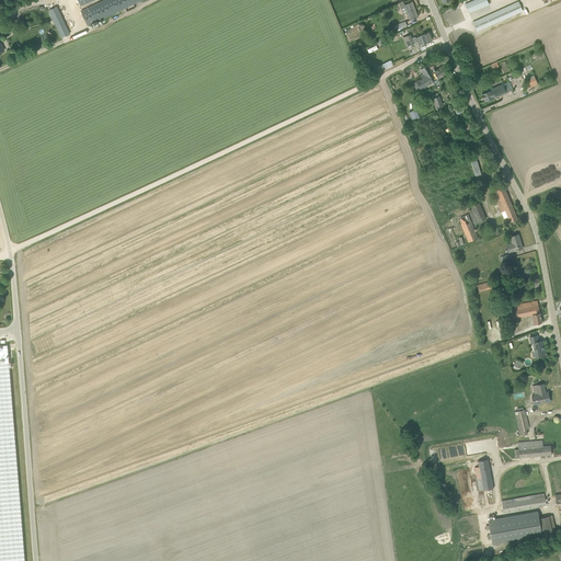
[(104,0),(81,11),(88,25),(142,0),(104,0)]
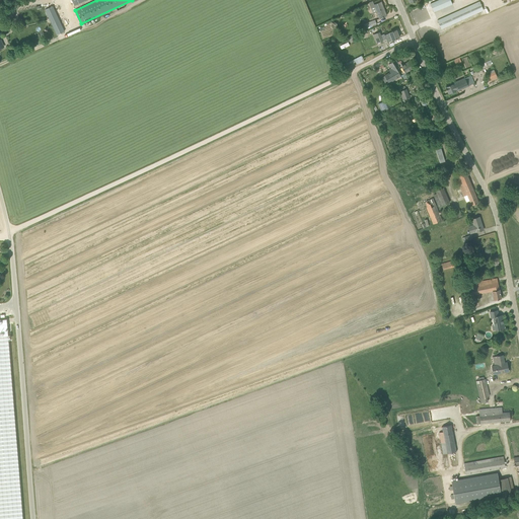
[(381,2),(378,3),(376,0),(375,0),(369,2),(373,13),(374,13),(377,11),(379,18),(387,15),(385,11),(384,11),(383,9),(384,9),(381,2)]
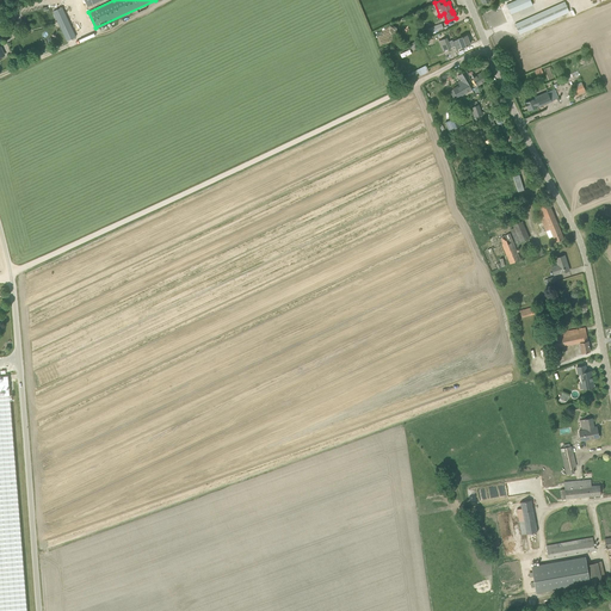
[(517,0),(506,5),(511,14),(532,5),(530,0),(517,0)]
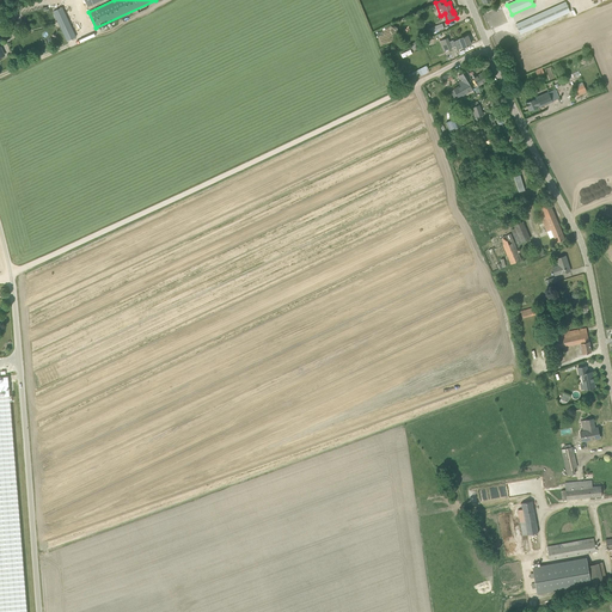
[(565,1),(515,24),(520,35),(570,12),(565,1)]
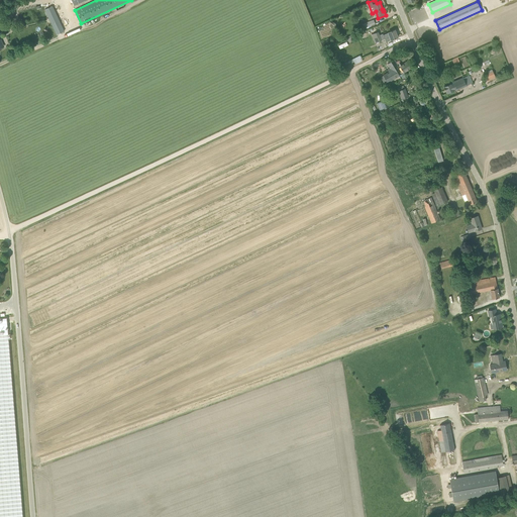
[(49,19),(57,34),(64,31),(57,15),(49,19)]
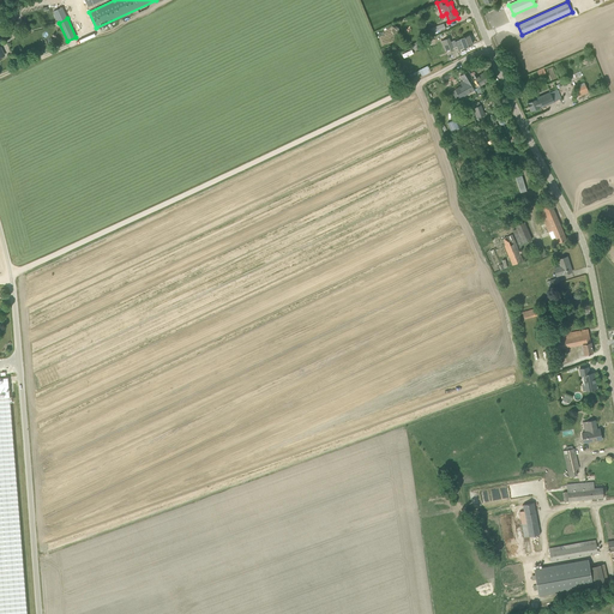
[(432,34),(446,28),(444,23),(431,29),(432,34)]
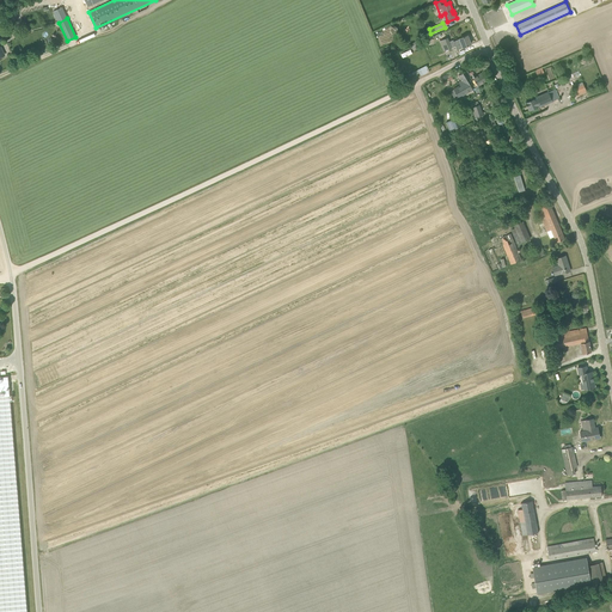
[(454,41),(457,50),(463,47),(463,48),(471,44),(467,35),(459,38),(460,38),(454,41)]
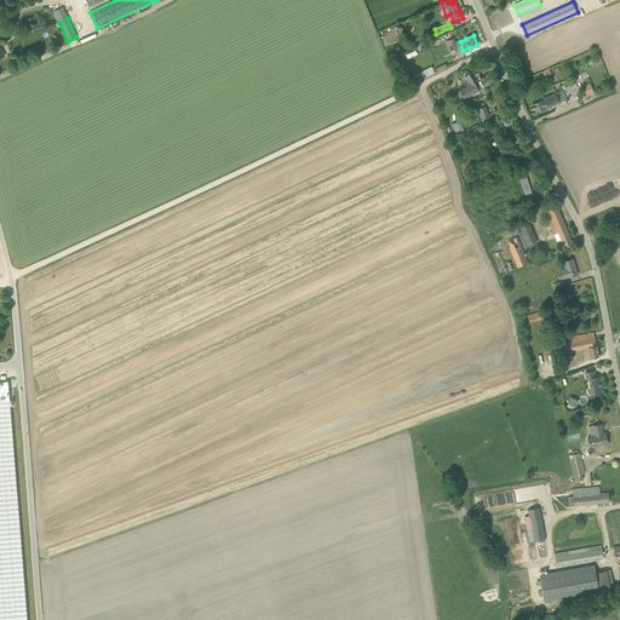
[(449,51),(457,49),(458,47),(454,38),(446,41),(449,51)]
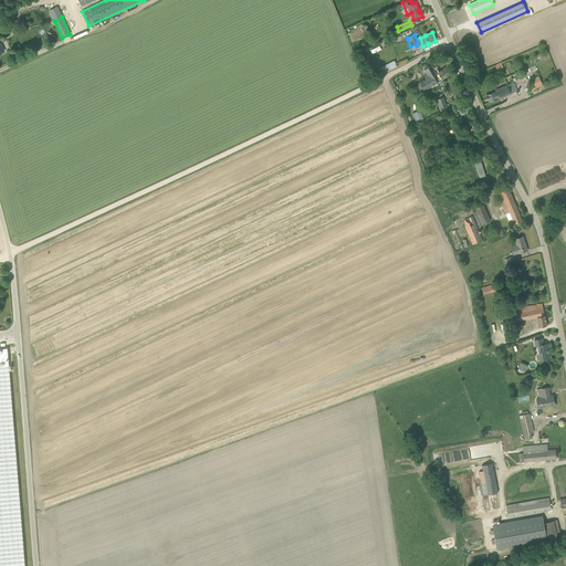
[(438,69),(436,69),(442,80),(451,74),(447,66),(439,71),(438,69)]
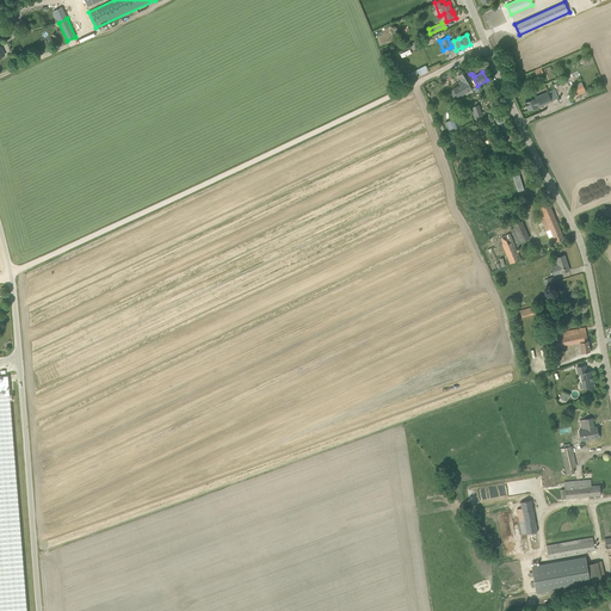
[(460,97),(473,90),(462,73),(458,75),(457,75),(461,80),(457,82),(460,86),(455,88),(460,97)]
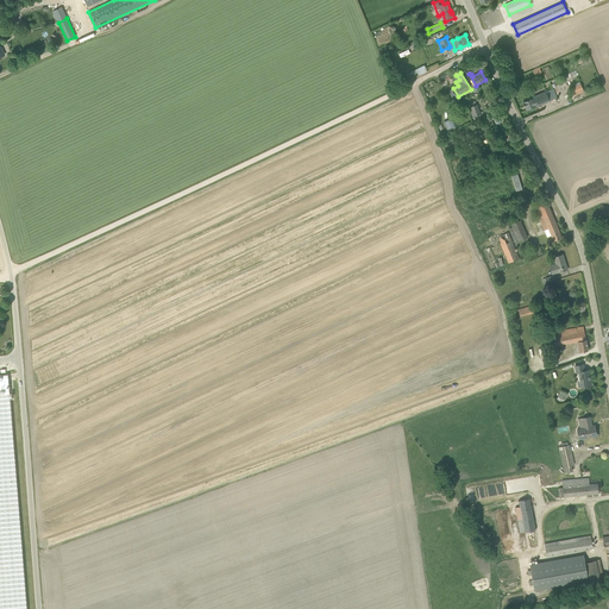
[(566,81),(569,87),(572,95),(584,90),(579,82),(577,76),(566,81)]
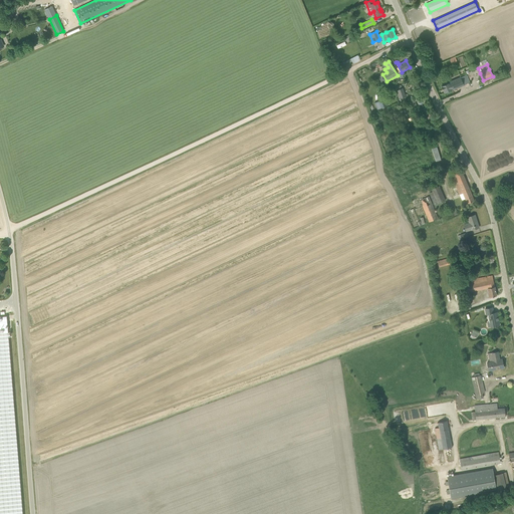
[(466,74),(449,82),(442,85),(445,92),(452,89),(452,90),(464,85),(464,84),(470,82),(466,74)]
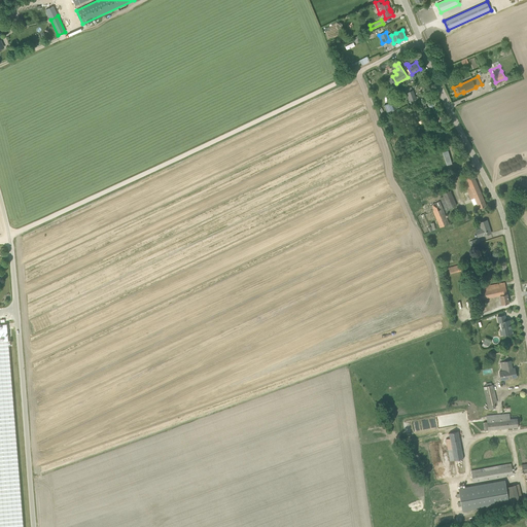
[(406,93),(409,102),(410,101),(411,105),(417,104),(415,100),(417,99),(414,90),(406,93)]
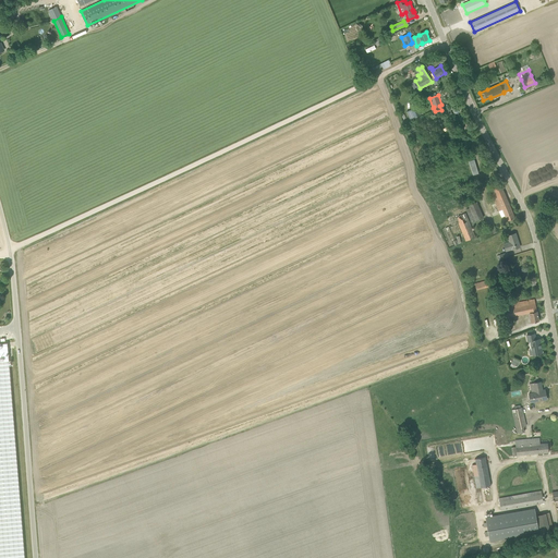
[(416,108),(410,110),(414,118),(421,116),(416,108)]
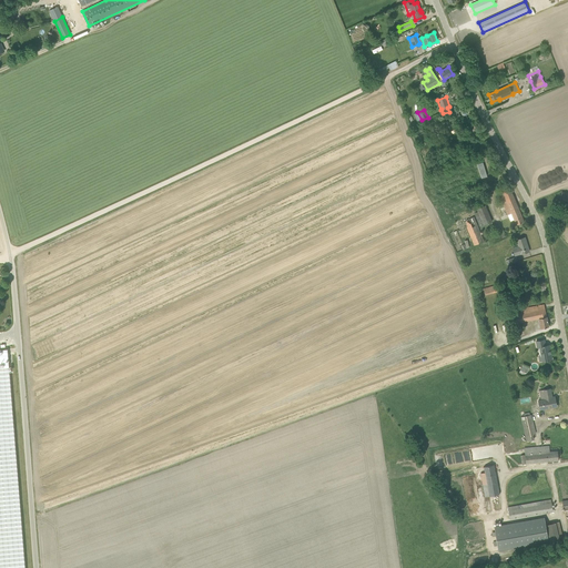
[(500,198),(508,215),(510,221),(514,220),(516,225),(524,222),(509,186),(499,190),(503,198),(500,198)]
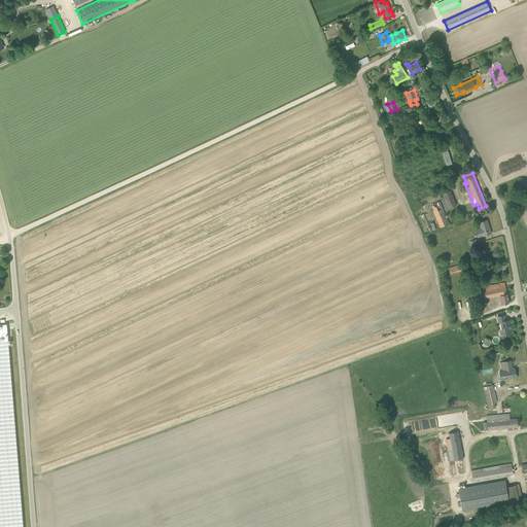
[(430,205),(438,224),(441,227),(449,224),(440,201),(430,205)]
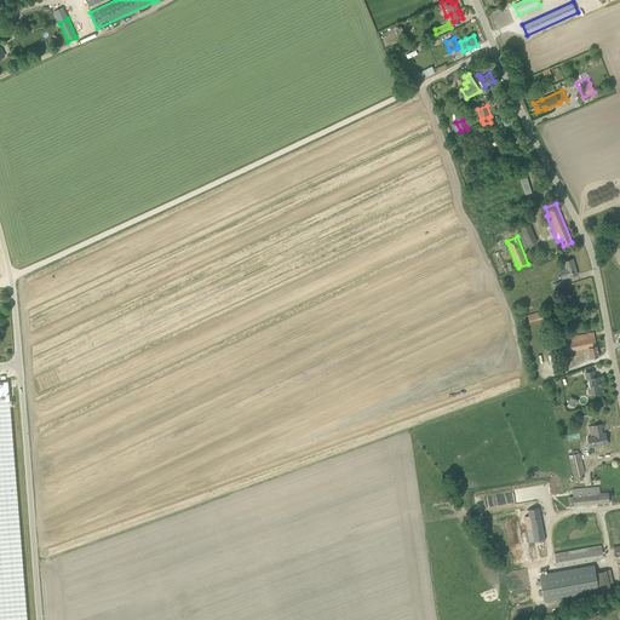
[(489,256),(499,276),(509,271),(506,267),(505,268),(499,252),(489,256)]
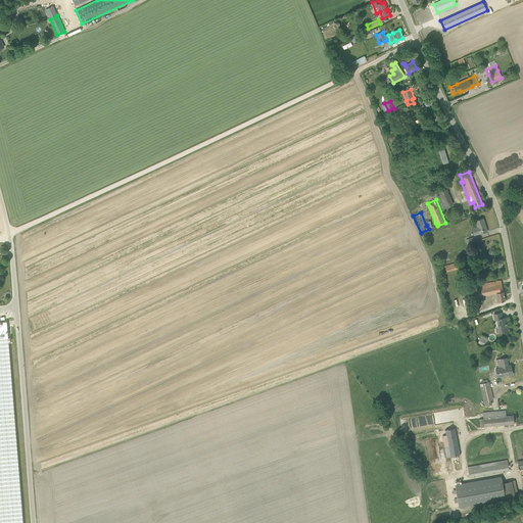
[(479,234),(487,231),(483,219),(476,221),(477,227),(472,229),(474,235),(479,234)]
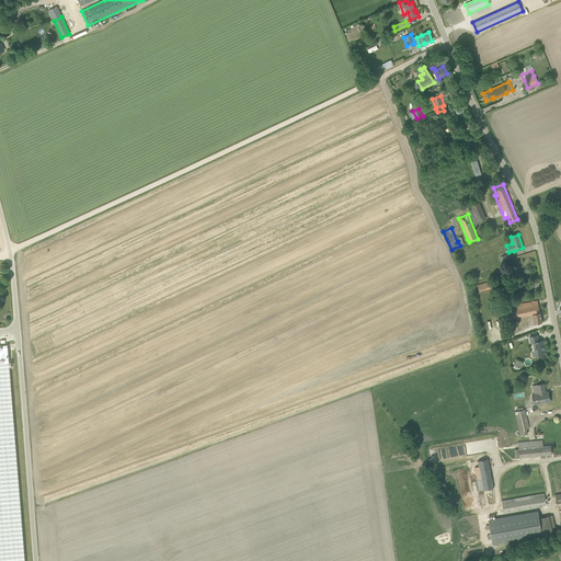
[(490,282),(478,285),(479,292),(492,288),(490,282)]
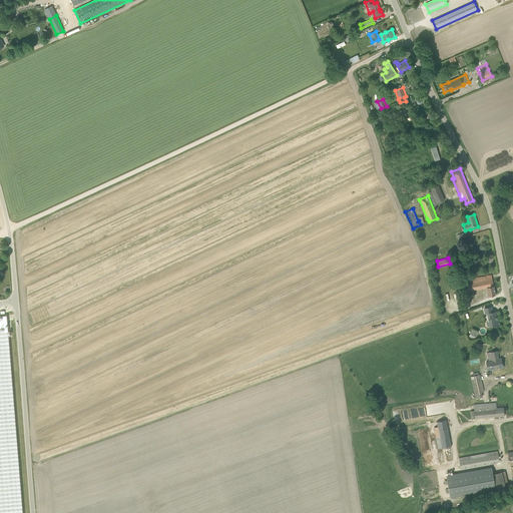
[(463,293),(467,292),(487,288),(489,297),(496,295),(491,275),(464,281),(465,284),(461,285),(463,293)]
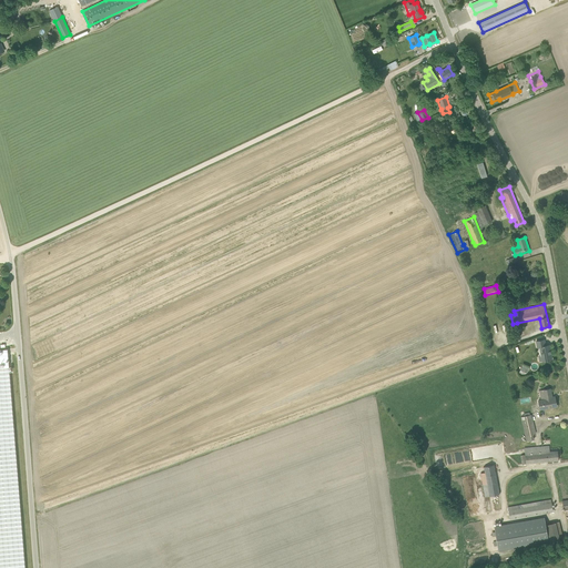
[(544,361),(551,359),(549,345),(545,346),(544,340),(536,342),(537,347),(539,347),(541,356),(543,356),(544,361)]
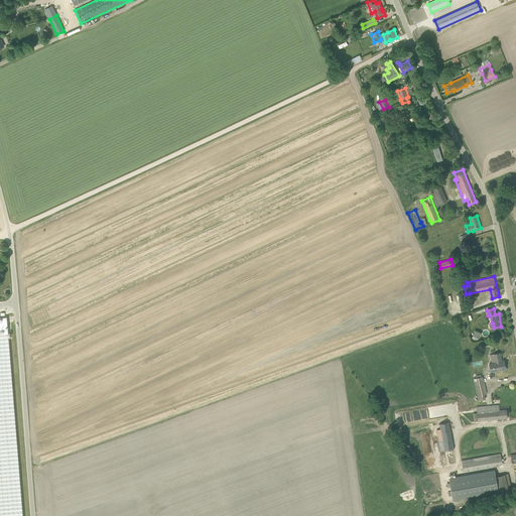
[(7,317),(0,317),(0,334),(8,333),(8,330),(3,330),(2,325),(7,324),(7,317)]
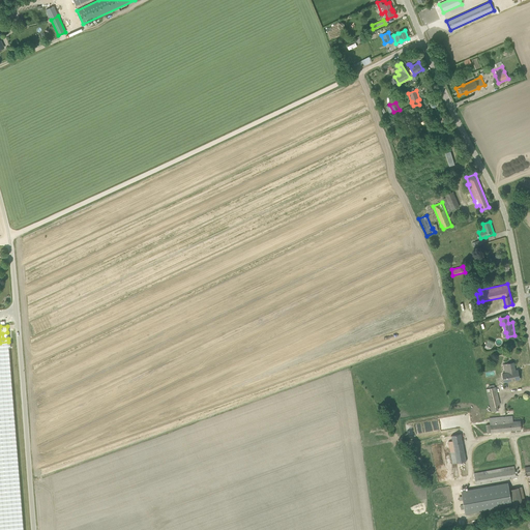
[(23,529),(21,491),(8,342),(0,343),(0,529),(23,529)]
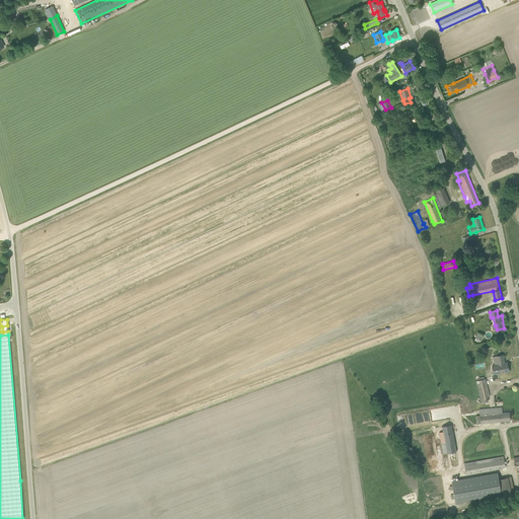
[(494,374),(509,371),(507,362),(504,363),(503,355),(497,356),(498,365),(492,366),(494,374)]
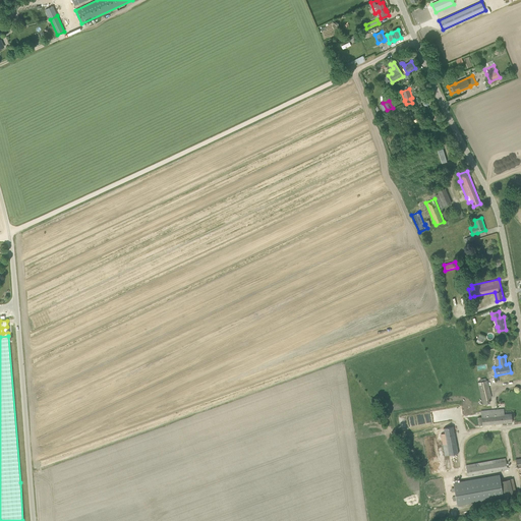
[(478,383),(483,405),(489,403),(488,398),(491,398),(487,381),(478,383)]
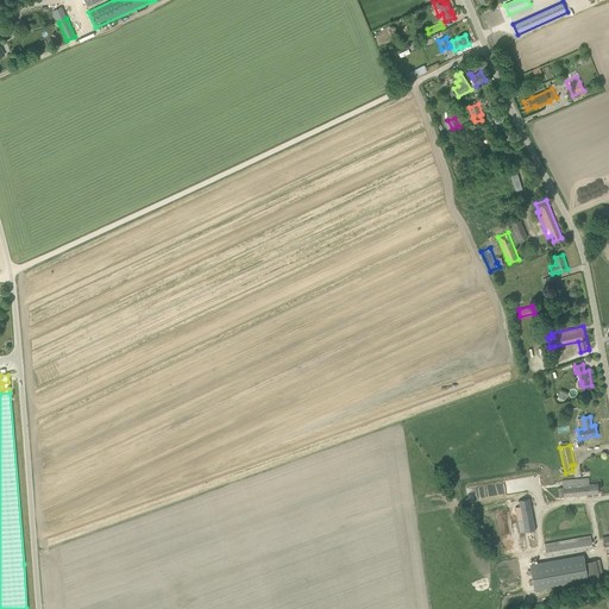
[(563,481),(563,488),(564,497),(598,494),(597,484),(589,484),(589,478),(563,481)]
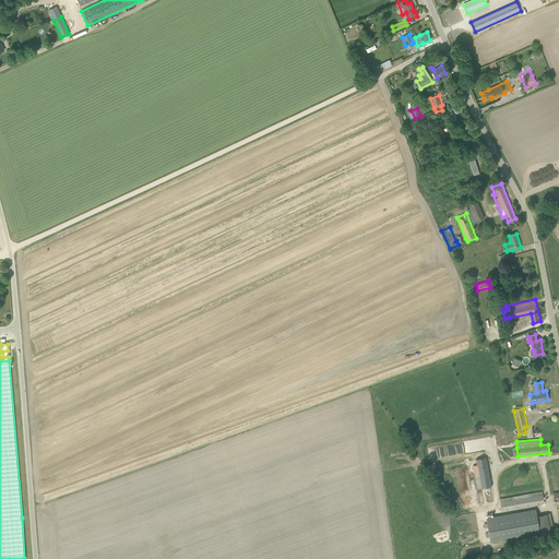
[(477,489),(485,488),(491,487),(486,458),(476,460),(477,465),(473,466),(477,489)]
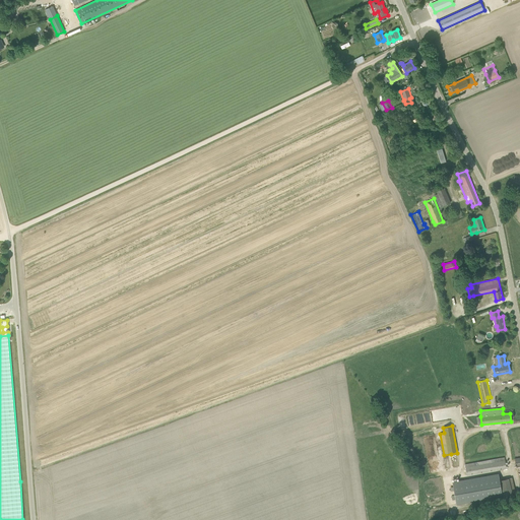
[(507,468),(505,460),(505,457),(465,464),(467,475),(507,468)]
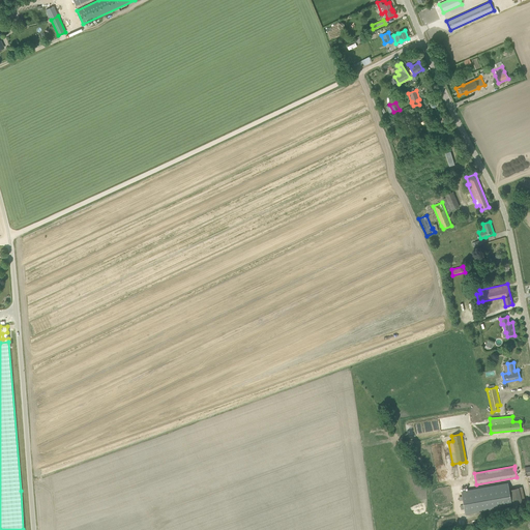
[(465,513),(512,505),(508,483),(461,492),(465,513)]
